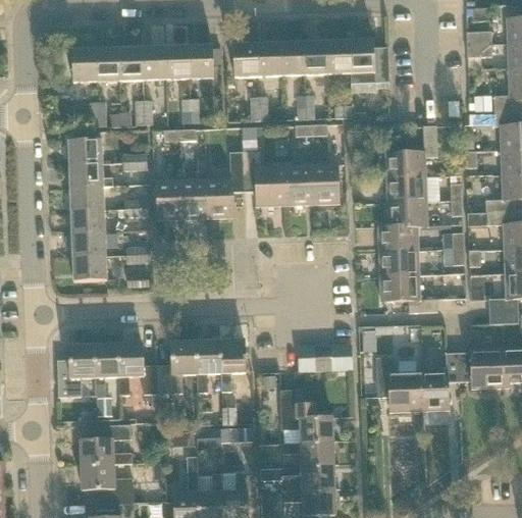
[(507,16),(508,44),(521,43),(521,15),(507,16)]
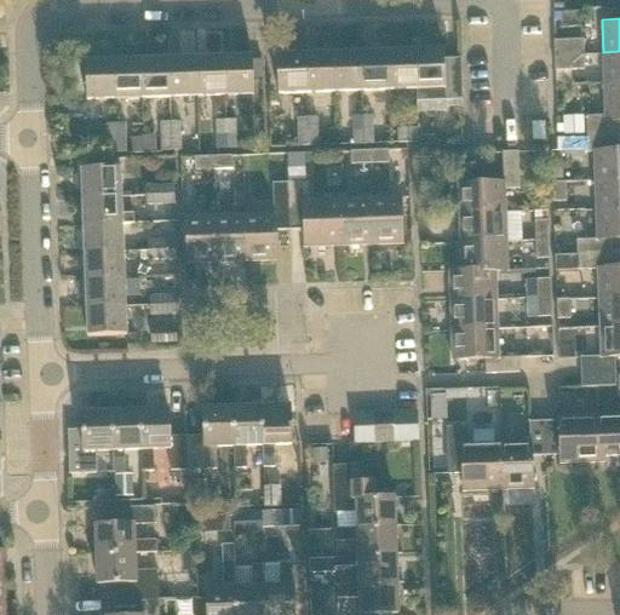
[(555,36),(555,53),(583,52),(581,36),(555,36)]
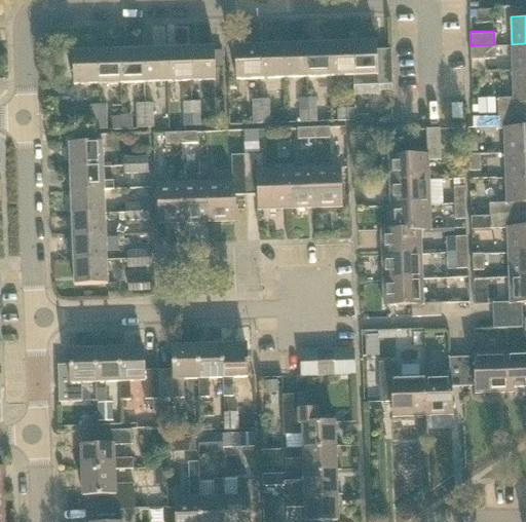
[(375,39),(352,40),(353,73),(352,73),(352,83),(391,82),(390,47),(376,47),(375,39)]
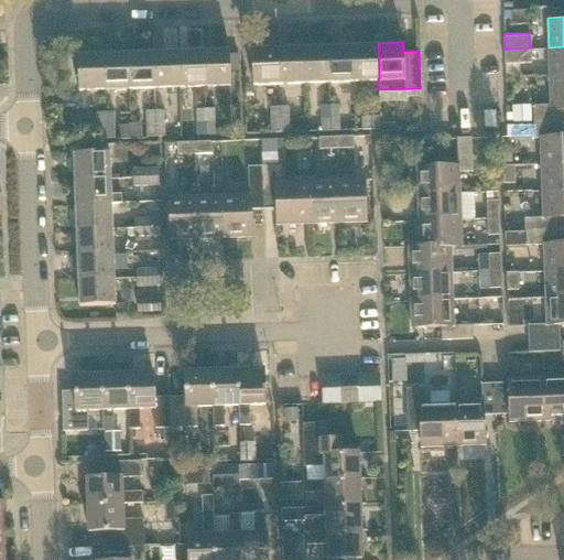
[(379,78),(378,43),(353,44),(354,78),(378,78),(379,78)]
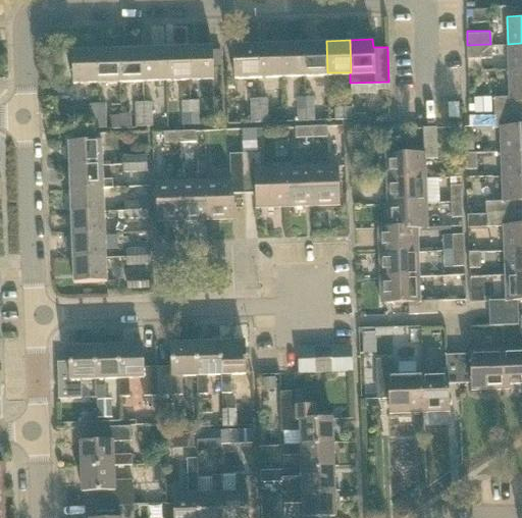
[(304,73),(303,41),(280,42),(281,74),(304,73)]
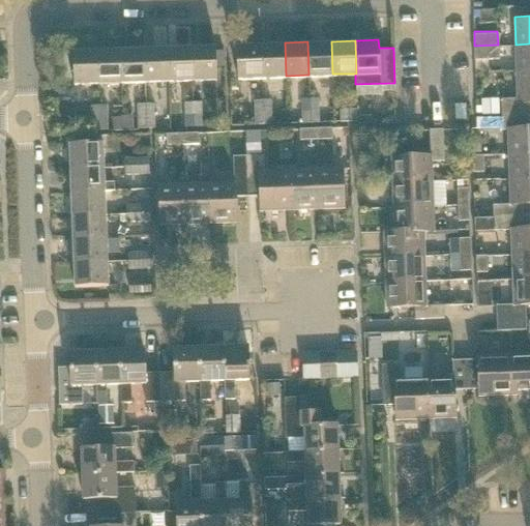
[(308,75),(332,74),(331,41),(307,41),(308,75)]
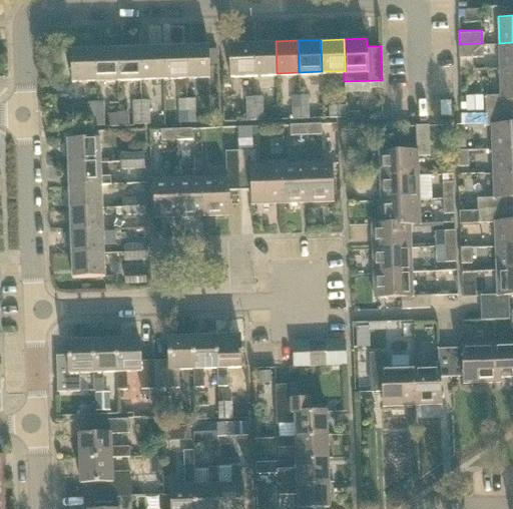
[(276,41),(252,42),(253,74),(277,73),(276,41)]
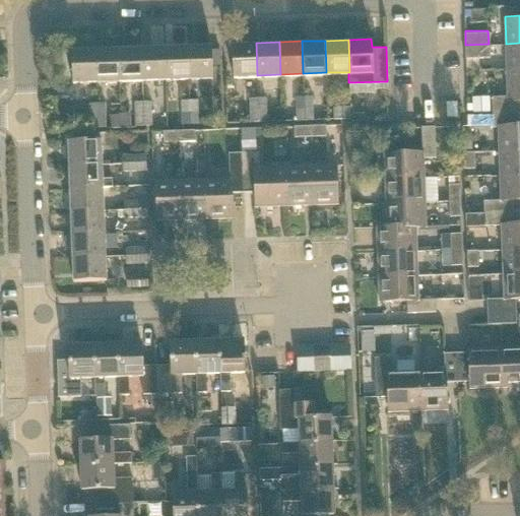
[(257,75),(256,43),(232,44),(234,76),(257,75)]
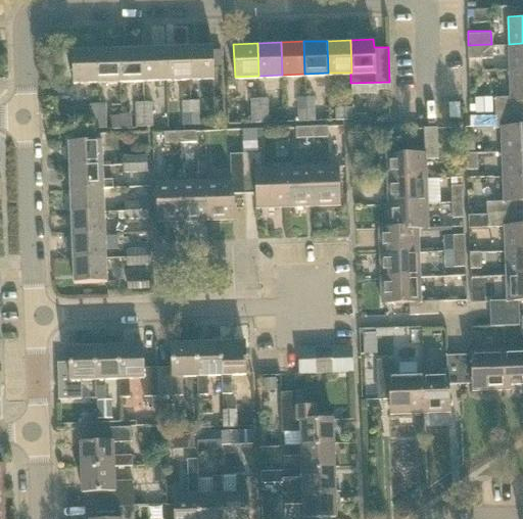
[(522,43),(509,44),(509,72),(522,71),(522,43)]
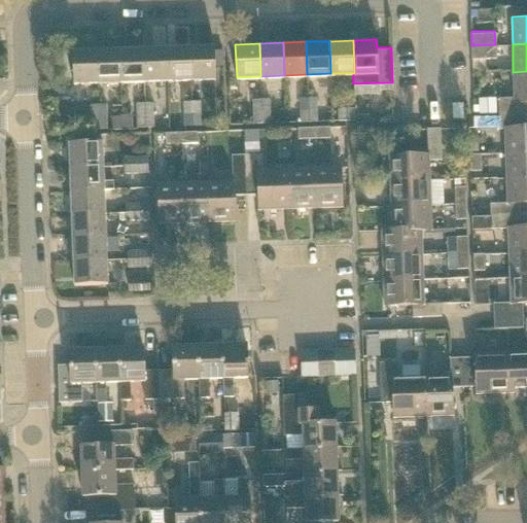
[(190,45),(191,78),(215,77),(213,44),(190,45)]
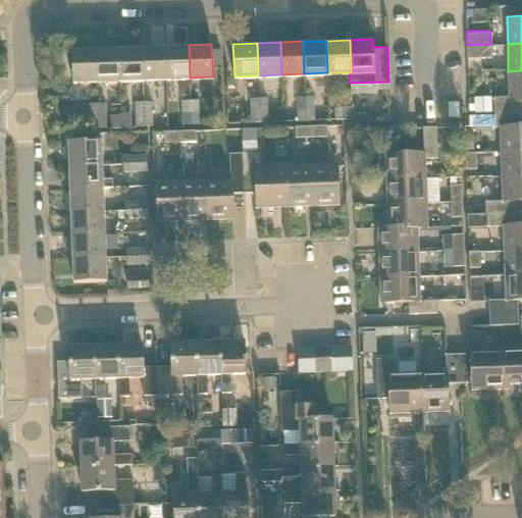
[(490,44),(467,45),(468,56),(490,55),(490,44)]
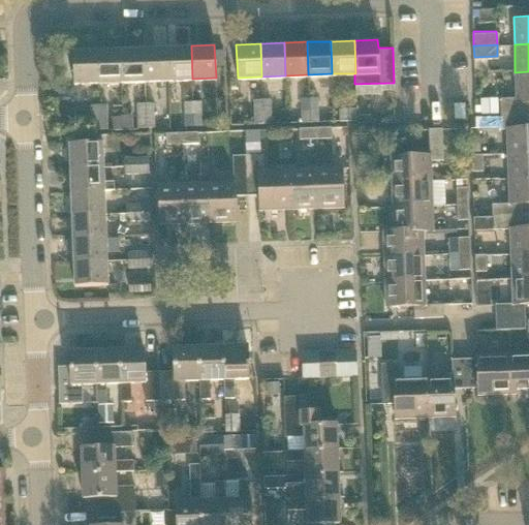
[(168,80),(192,79),(191,45),(167,47),(168,80)]
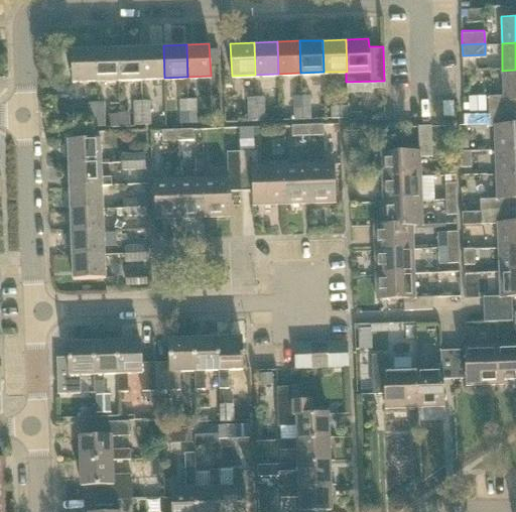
[(142,79),(164,78),(163,45),(141,46),(142,79)]
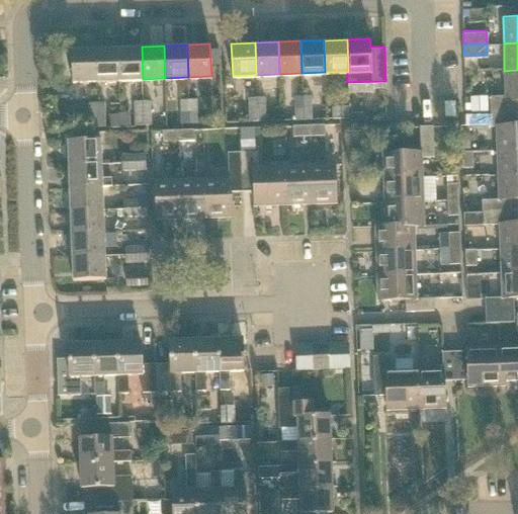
[(119,79),(143,79),(142,47),(118,48),(119,79)]
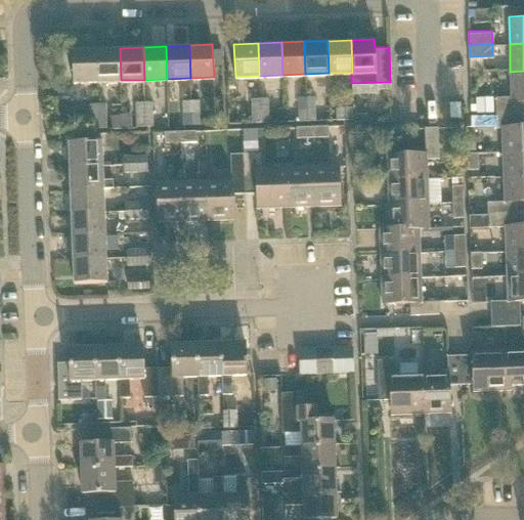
[(74,82),(97,81),(96,48),(73,49),(74,82)]
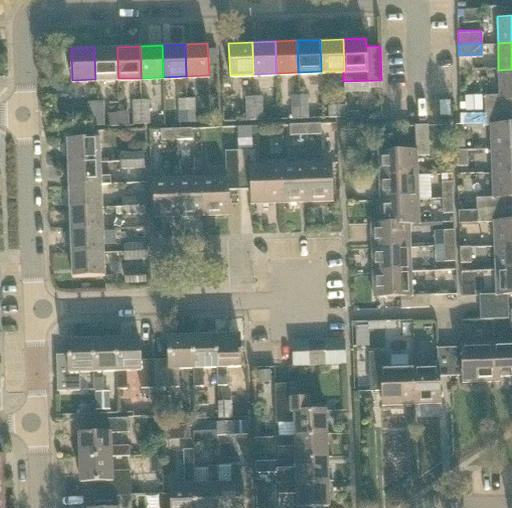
[(95,79),(118,78),(117,47),(94,47),(95,79)]
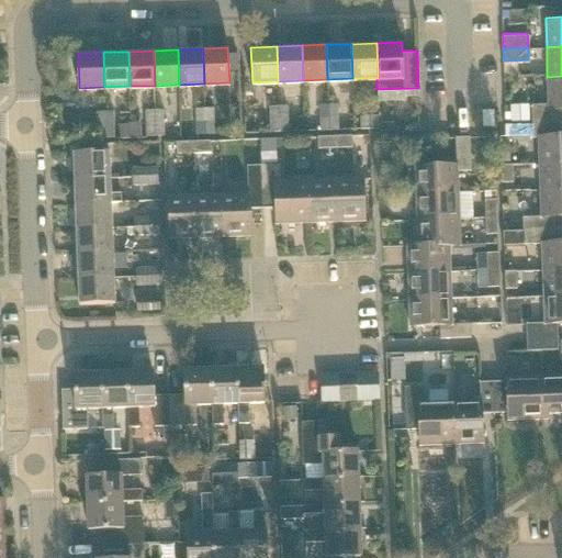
[(531,101),(531,120),(561,119),(561,76),(547,77),(548,101),(531,101)]
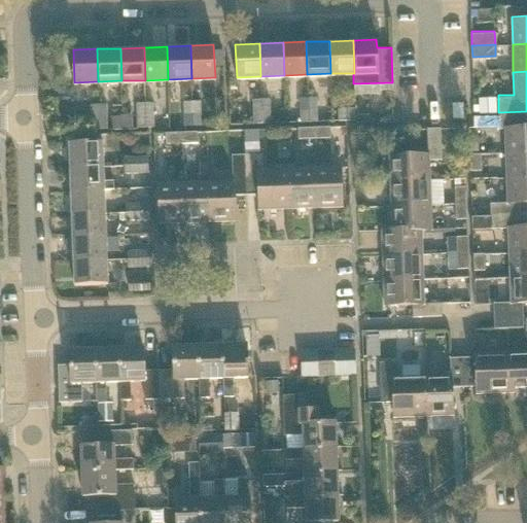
[(301,107),(316,106),(316,95),(301,96),(301,107)]
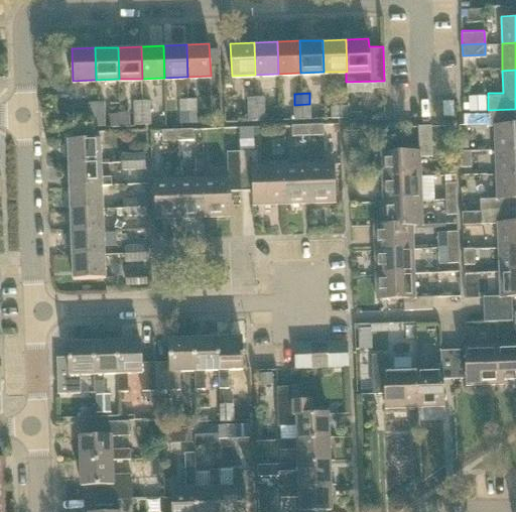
[(469,94),(469,111),(486,110),(486,94),(469,94)]
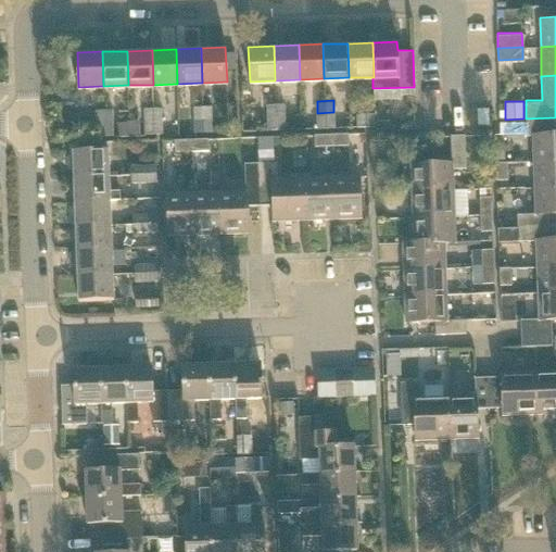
[(267,114),(285,114),(283,102),(267,102),(267,114)]
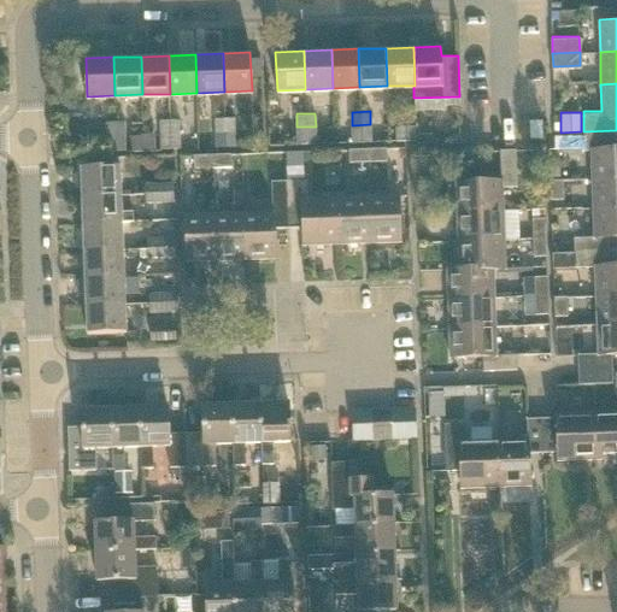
[(216,116),(216,130),(234,130),(234,116),(216,116)]
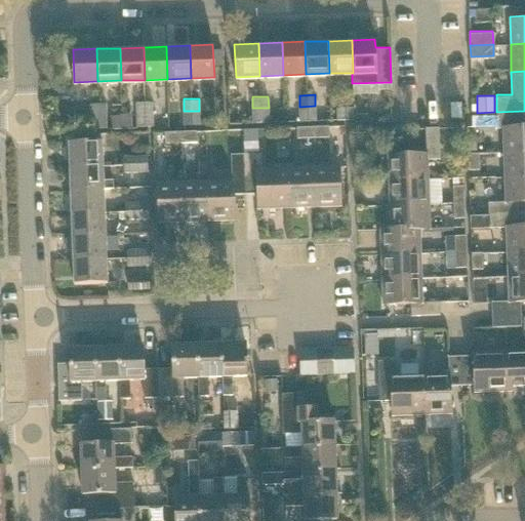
[(136,113),(152,113),(152,99),(135,101),(136,113)]
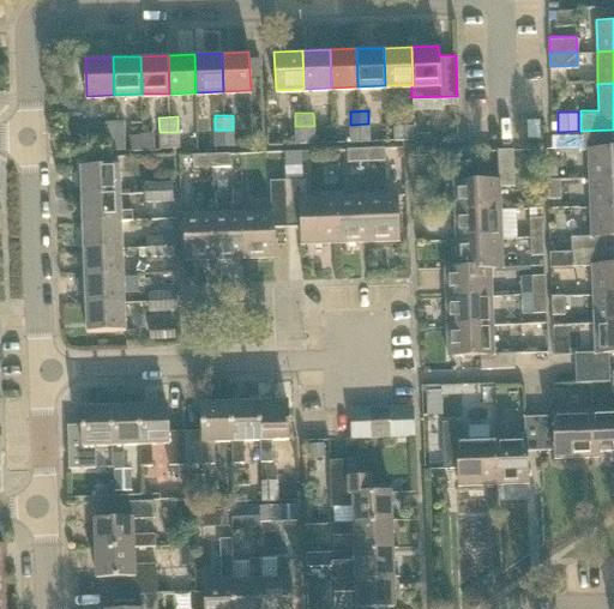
[(528,134),(537,134),(537,118),(527,118),(528,134)]
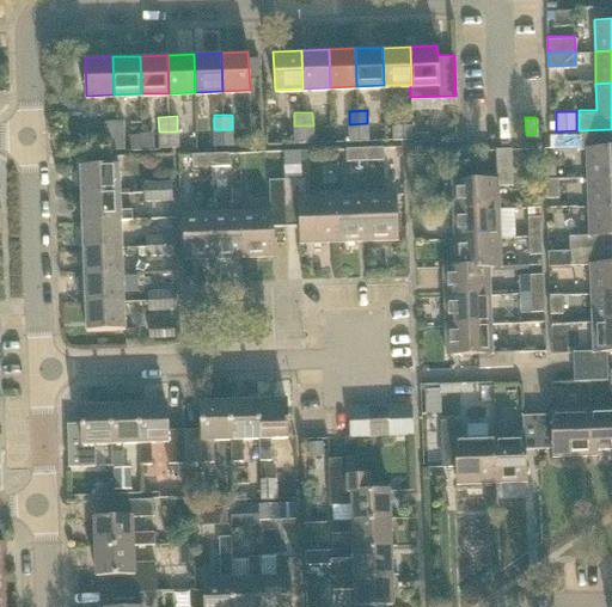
[(105,146),(116,146),(115,118),(104,118),(105,146)]
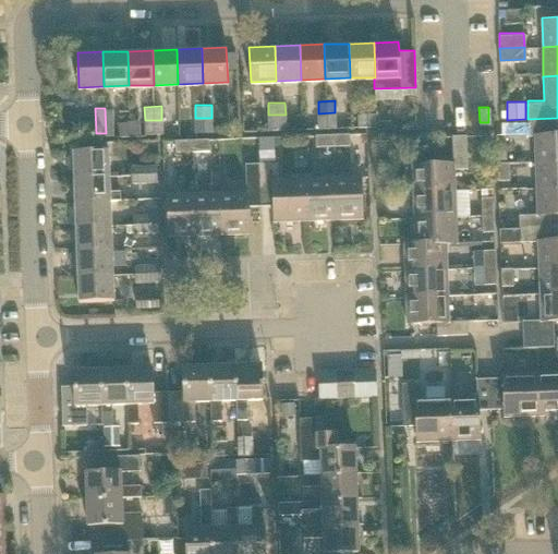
[(105,108),(106,133),(113,133),(112,108),(105,108)]
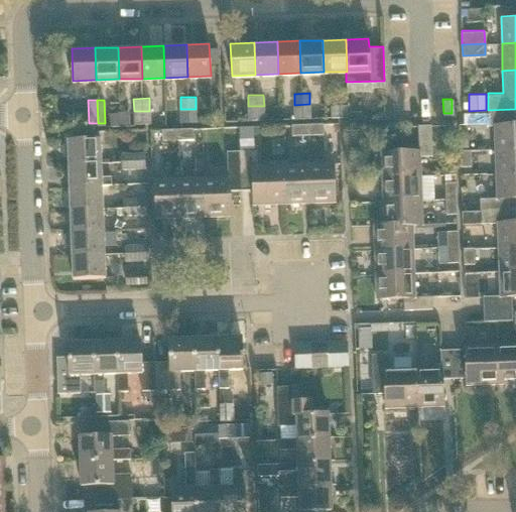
[(310,116),(309,104),(294,105),(294,116),(310,116)]
